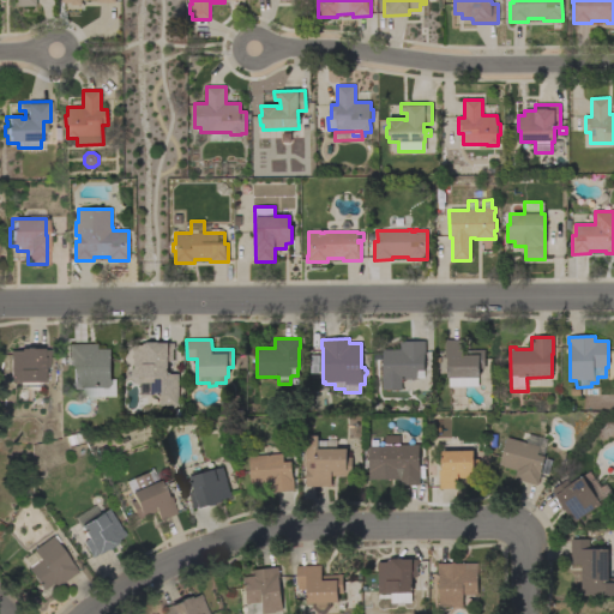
[(485,368),(479,368),(479,378),(477,378),(477,386),(449,386),(449,378),(447,378),(447,359),(445,359),(445,341),(463,339),(463,350),(485,350),(485,368)]
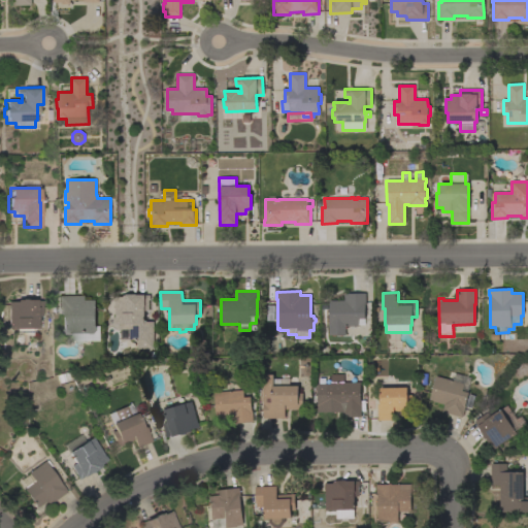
[(329,301),(344,301),(344,293),(365,293),(365,304),(364,304),(365,319),(358,319),(358,326),(345,326),(345,335),(329,335),(329,301)]
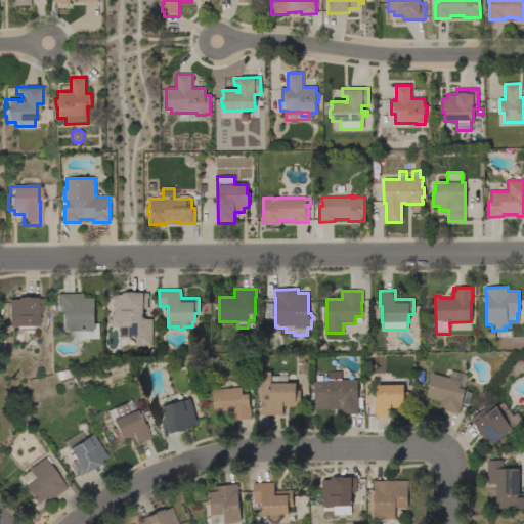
[(153,346),(136,346),(136,337),(128,337),(128,326),(119,326),(119,321),(114,321),(114,300),(113,300),(114,295),(122,295),(122,293),(125,293),(125,292),(134,292),(134,293),(148,293),(148,298),(147,298),(147,308),(143,308),(143,319),(153,319),(153,346)]
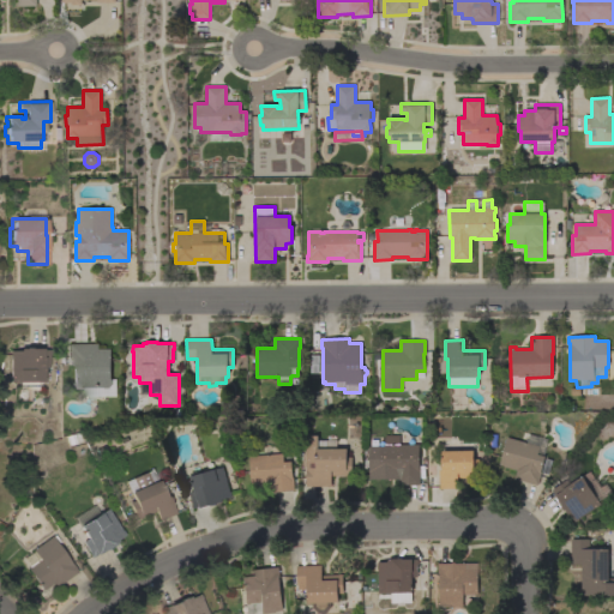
[(115,378),(115,396),(83,396),(83,387),(72,387),(72,353),(71,353),(71,344),(97,344),(97,349),(110,349),(110,379),(115,378)]
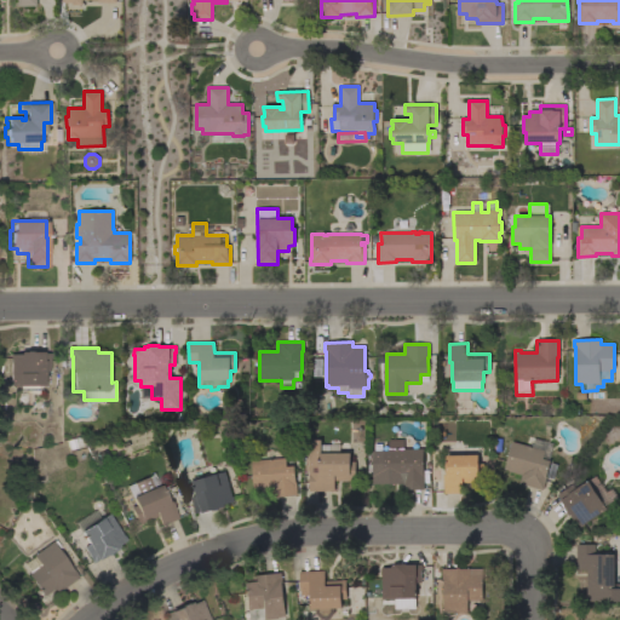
[(41,394),(30,394),(30,390),(10,390),(9,359),(9,354),(18,354),(18,351),(24,351),(24,350),(32,350),(32,351),(49,351),(49,369),(42,369),(42,385),(41,385),(41,394)]
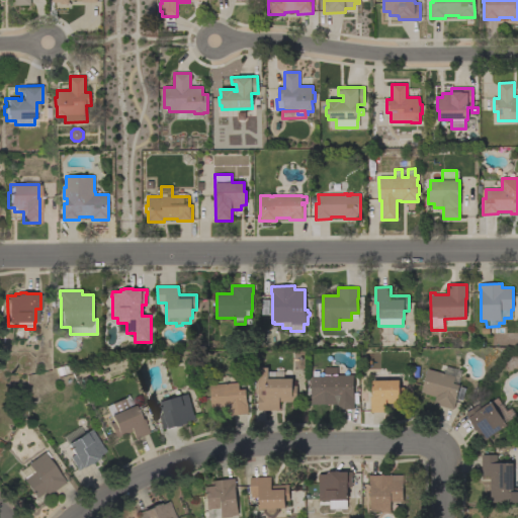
[(445,366),(460,370),(456,384),(459,385),(455,398),(456,399),(453,410),(433,404),(435,397),(424,394),(425,394),(421,393),(427,369),(443,373),(445,366)]
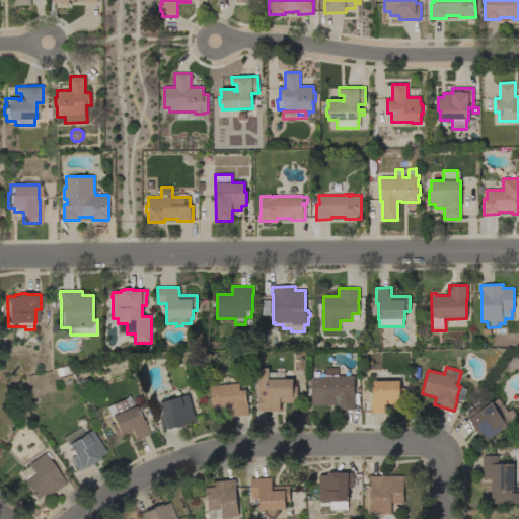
[(283,372),(283,379),(293,379),(293,386),(297,386),(297,402),(280,402),(280,412),(258,412),(258,369),(268,368),(268,372),(283,372)]
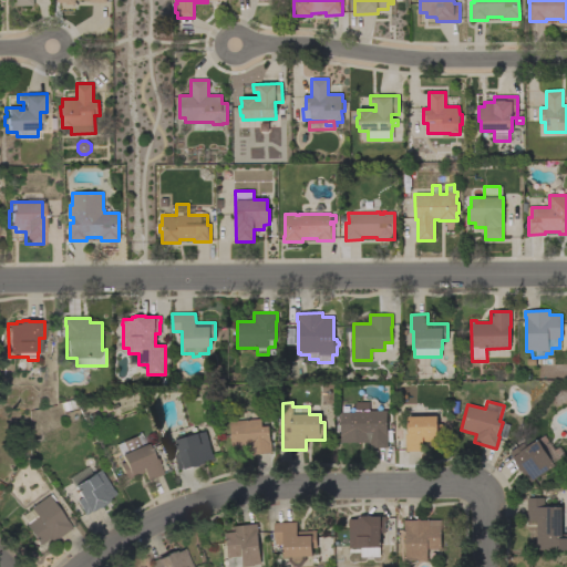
[(406,434),(408,434),(408,416),(409,416),(409,408),(414,406),(415,403),(421,403),(422,406),(422,416),(436,415),(436,424),(442,424),(442,442),(423,442),(423,452),(406,452),(406,434)]
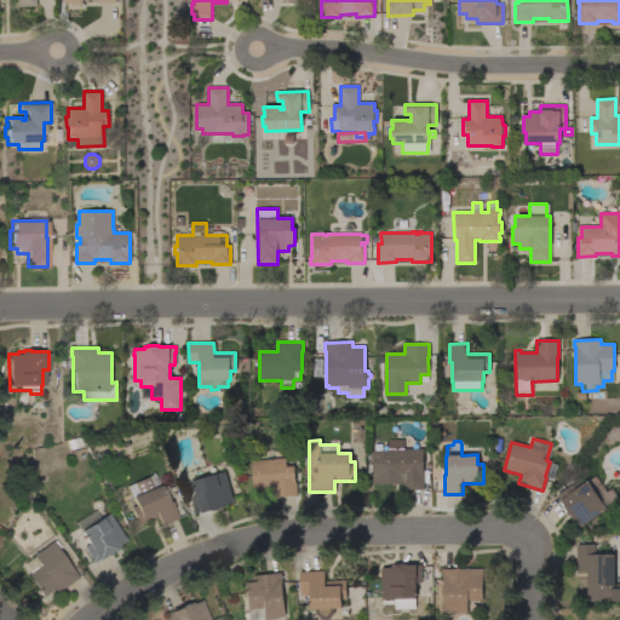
[(371,483),(372,451),(388,451),(388,449),(423,449),(423,471),(424,471),(424,491),(402,491),(402,483),(371,483)]
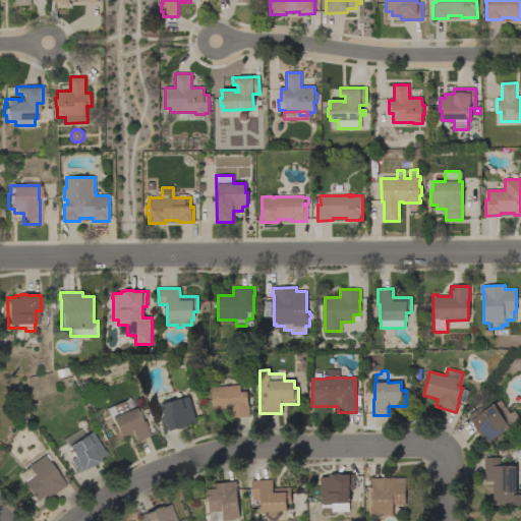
[(239,385),(240,392),(246,392),(247,405),(248,405),(249,416),(229,418),(228,411),(213,412),(211,388),(239,385)]
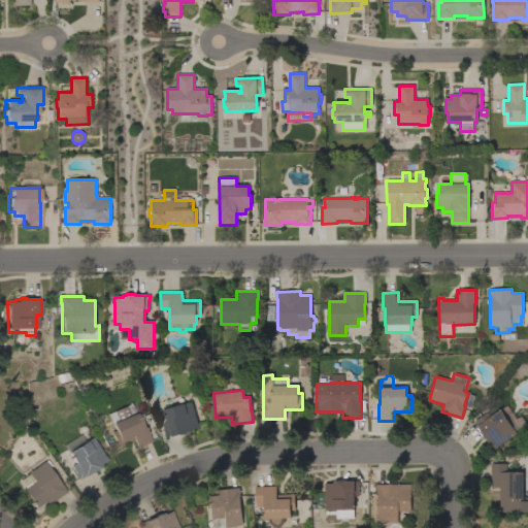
[(197,424),(198,423),(199,427),(191,430),(191,431),(187,433),(187,434),(180,435),(180,434),(172,437),(171,436),(165,438),(164,434),(165,434),(162,424),(167,423),(163,409),(164,409),(163,407),(174,404),(175,406),(191,401),(197,424)]
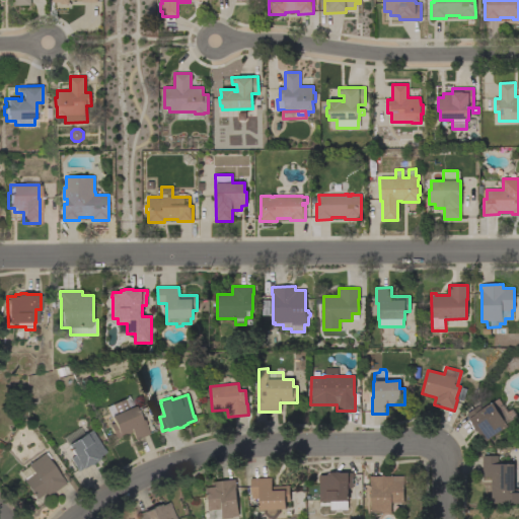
[(133,405),(139,420),(142,419),(148,433),(134,439),(131,432),(115,438),(108,424),(113,422),(109,416),(108,416),(104,406),(128,396),(132,405),(133,405)]
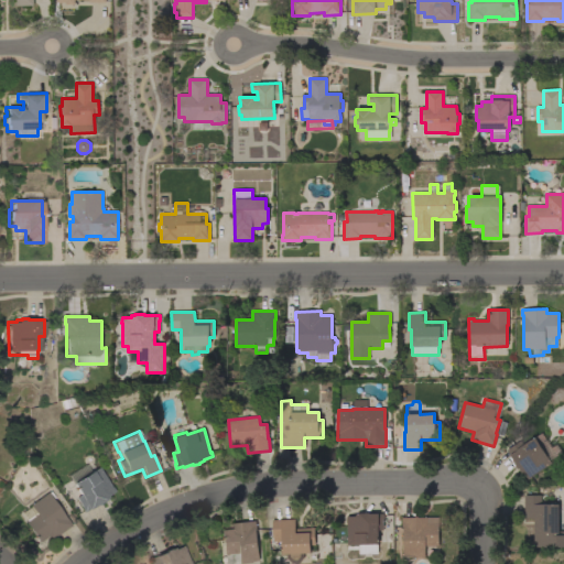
[(550,447),(555,444),(561,452),(550,459),(552,463),(528,479),(523,472),(521,473),(519,468),(518,469),(514,463),(507,449),(521,441),(523,445),(541,433),(549,445),(550,447)]
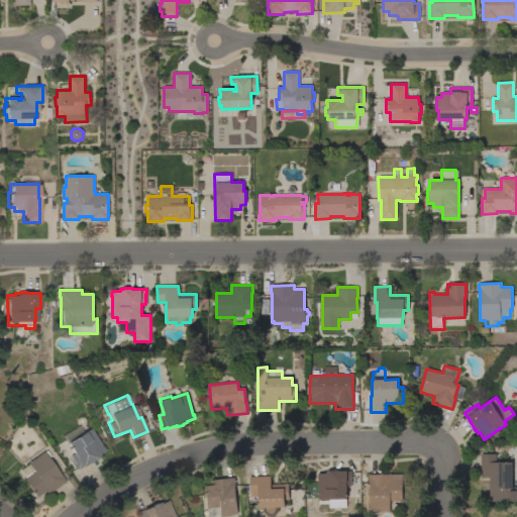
[(101,446),(102,445),(104,449),(97,454),(98,455),(96,456),(96,457),(88,462),(88,461),(76,470),(73,464),(74,464),(69,455),(73,453),(62,435),(79,425),(83,432),(90,427),(101,446)]
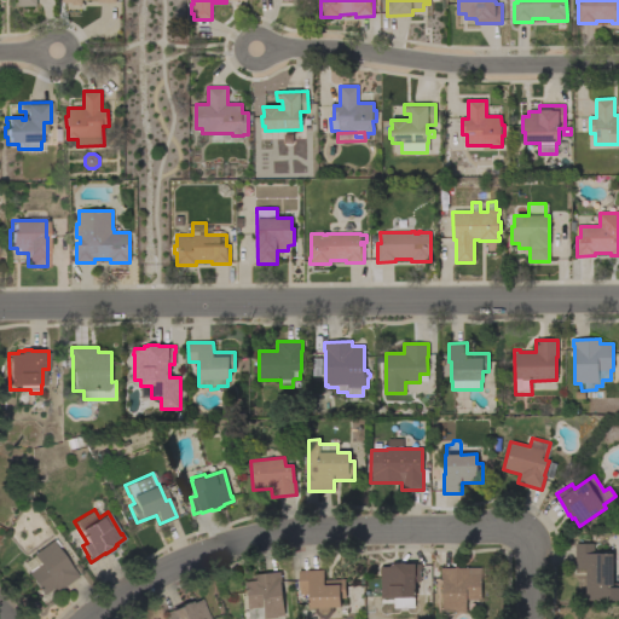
[(51,541),(52,541),(55,538),(59,545),(57,548),(70,567),(77,576),(55,591),(52,586),(42,594),(27,572),(39,565),(32,554),(51,541)]
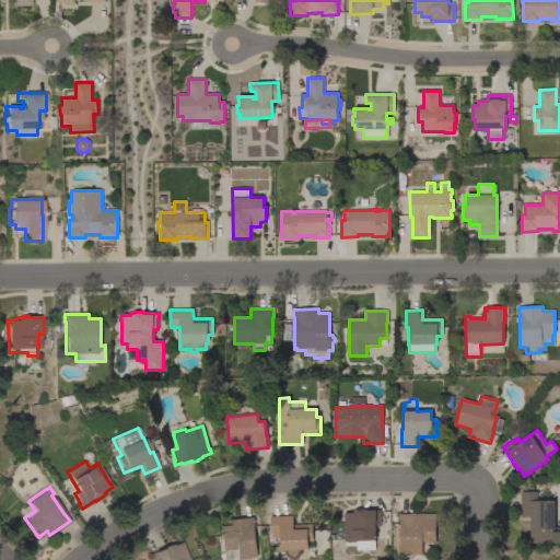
[(555,528),(559,528),(559,543),(531,543),(531,514),(521,514),(521,492),(537,492),(537,501),(555,501),(555,528)]
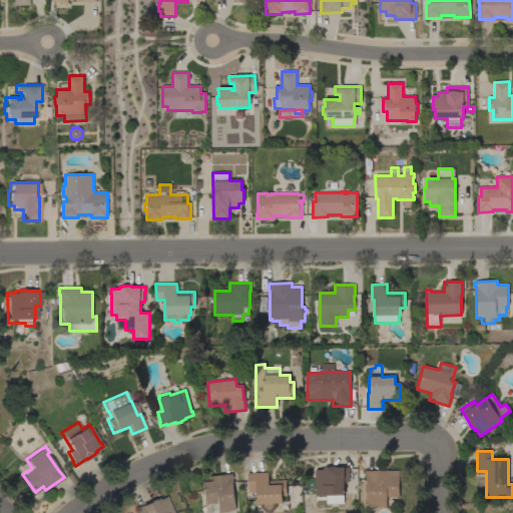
[(343,502),(336,502),(336,500),(333,500),(333,501),(328,501),(328,500),(324,501),(324,502),(316,502),(316,474),(315,474),(315,470),(324,470),(324,468),(326,468),(326,467),(336,467),(345,467),(345,468),(349,467),(349,472),(349,482),(344,482),(344,495),(343,495),(343,502)]
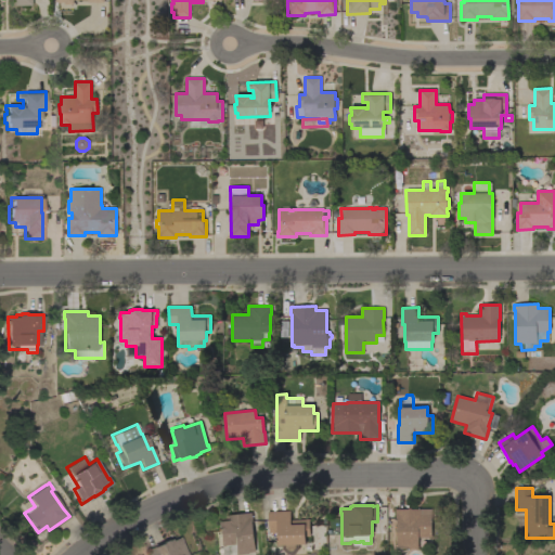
[(397,517),(396,517),(396,510),(431,510),(431,538),(418,538),(418,549),(397,549),(397,517)]
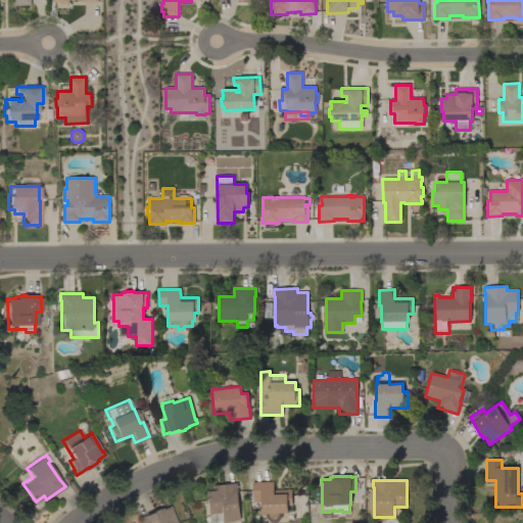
[(274,481),(274,490),(291,489),(292,506),(288,506),(288,513),(281,513),(282,517),(278,522),(271,522),(266,518),(266,514),(262,514),(262,503),(254,503),(253,498),(252,498),(252,482),(274,481)]
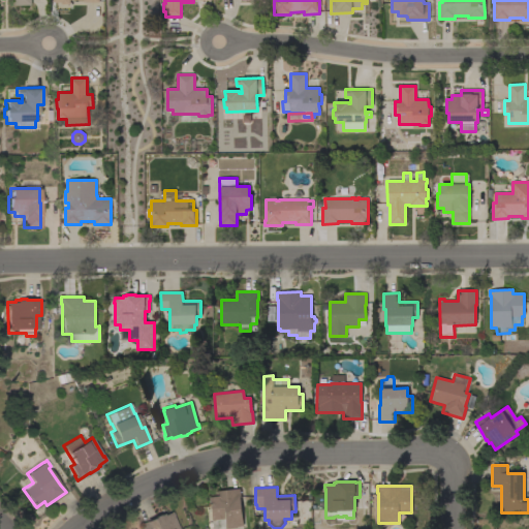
[(215,528),(209,528),(209,527),(207,527),(206,526),(206,524),(207,523),(209,523),(208,520),(209,520),(207,497),(217,495),(216,492),(240,489),(241,497),(240,497),(243,526),(223,528),(222,527),(215,528)]
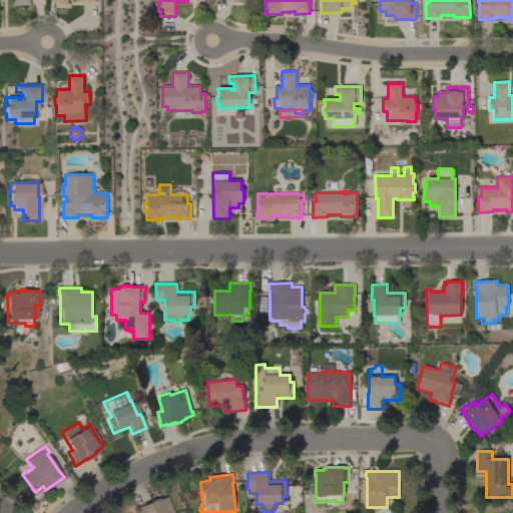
[(137,512),(135,508),(147,502),(146,501),(153,499),(157,498),(158,499),(166,496),(167,500),(172,512),(137,512)]
